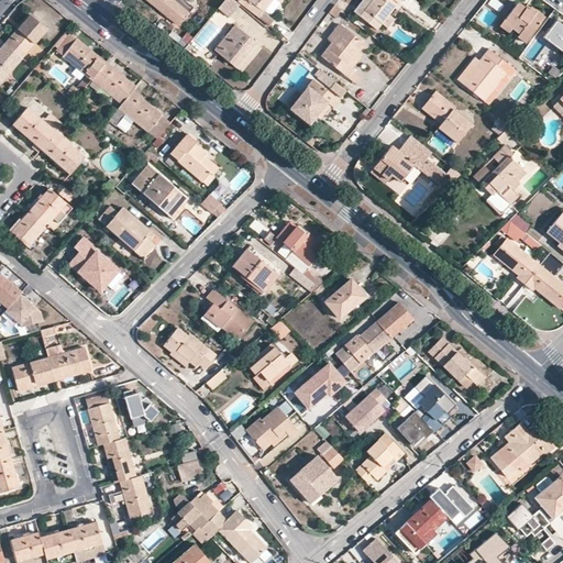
[(177,25),(188,13),(173,1),(173,0),(146,0),(165,14),(176,24),(177,25)]
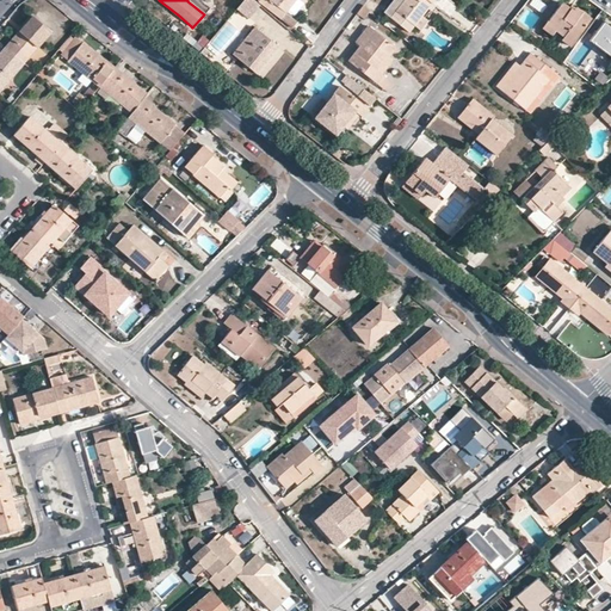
[(242,0),(236,8),(248,18),(259,5),(258,2),(253,0),(242,0)]
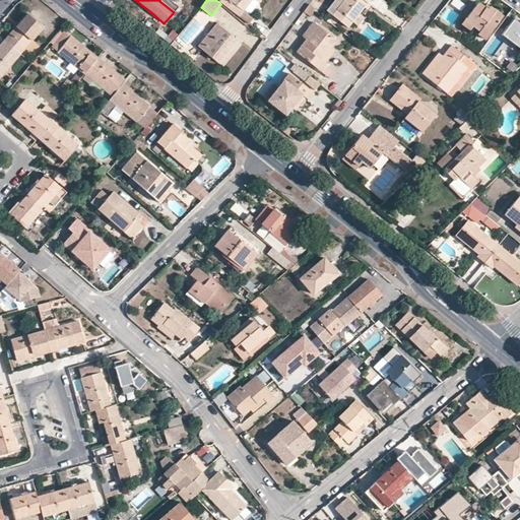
[(220,4),(237,17),(250,0),(254,0),(257,2),(258,0),(220,0),(219,2),(220,4)]
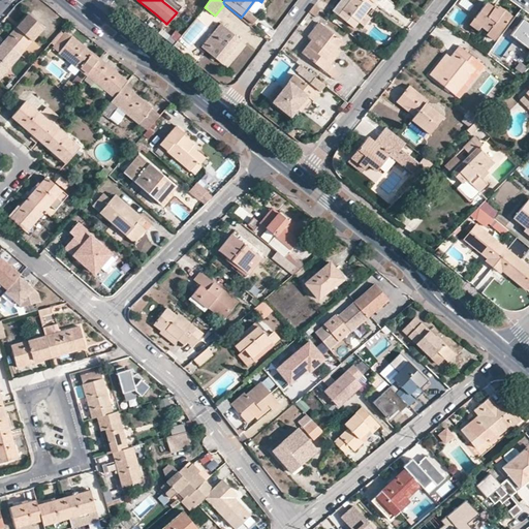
[(349,0),(343,10),(359,22),(370,7),(368,5),(371,2),(373,3),(375,0),(349,0)]
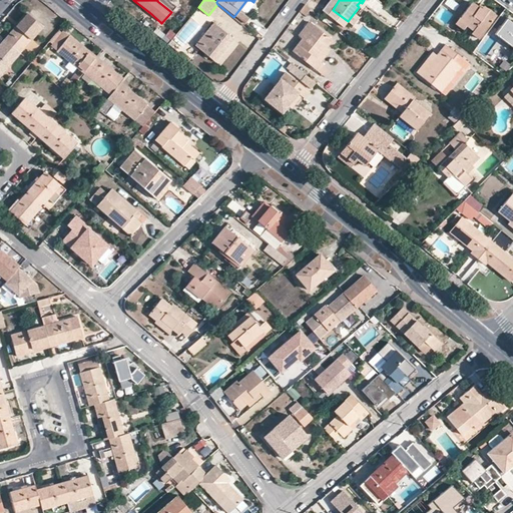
[(459,18),(466,24),(464,28),(477,38),(494,16),(482,6),(479,9),(470,3),(459,18)]
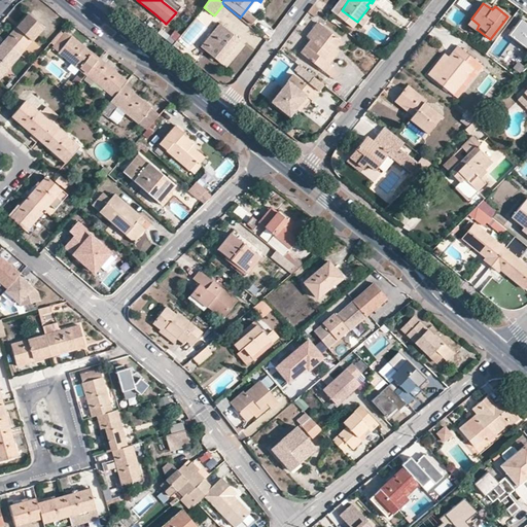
[(318,10),(312,5),(307,12),(313,16),(318,10)]
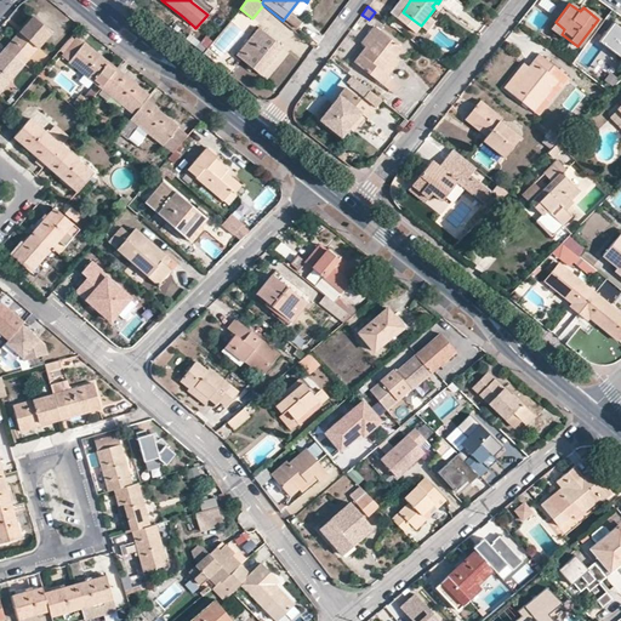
[(50,33),(32,16),(7,44),(3,49),(22,64),(50,33)]
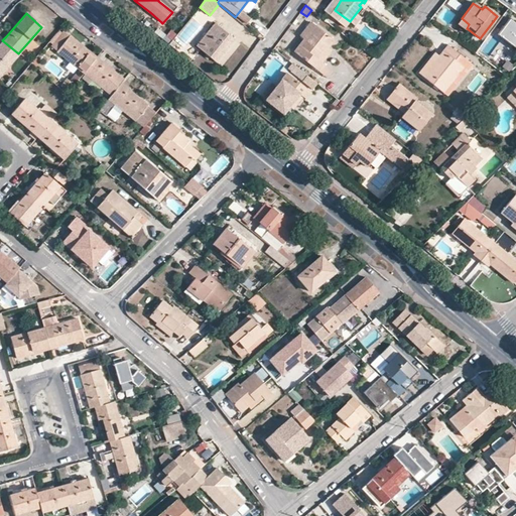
[(151,13),(147,18),(157,26),(161,22),(151,13)]
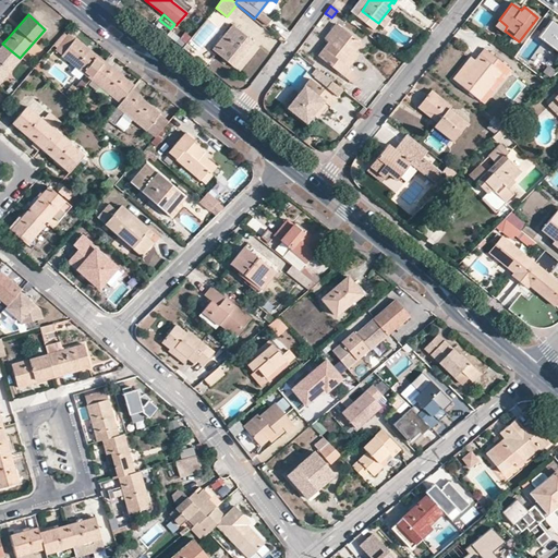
[(505,31),(507,26),(499,20),(498,20),(494,25),(502,33),(505,31)]
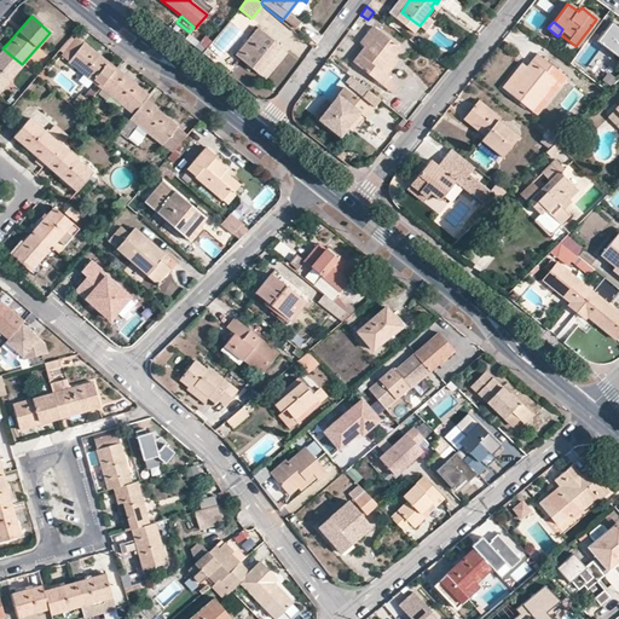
[(377,30),(372,27),(359,44),(364,47),(377,30)]
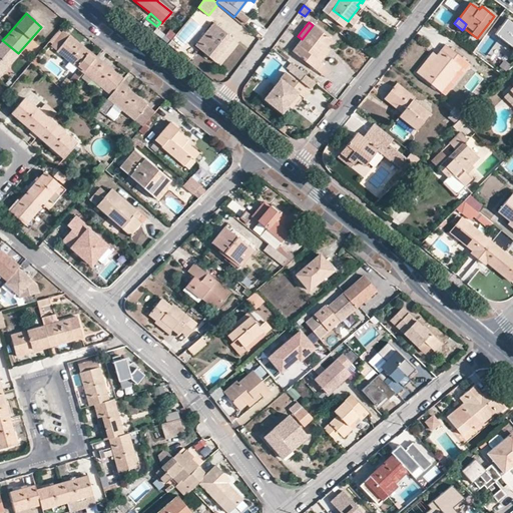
[(195,45),(214,61),(232,39),(212,24),(195,45)]
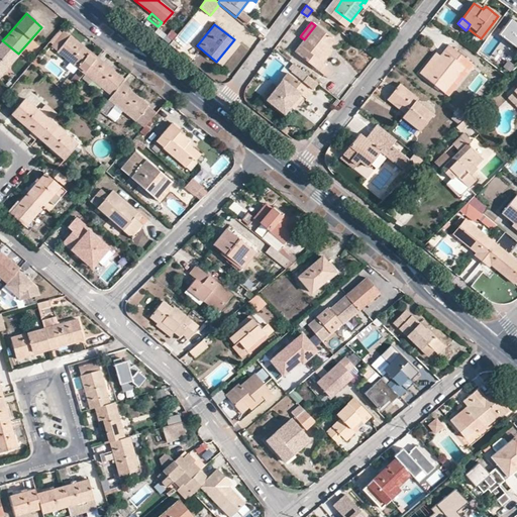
[(321,63),(318,60),(328,46),(333,39),(315,25),(304,39),(295,52),(318,71),(323,64),(321,63)]
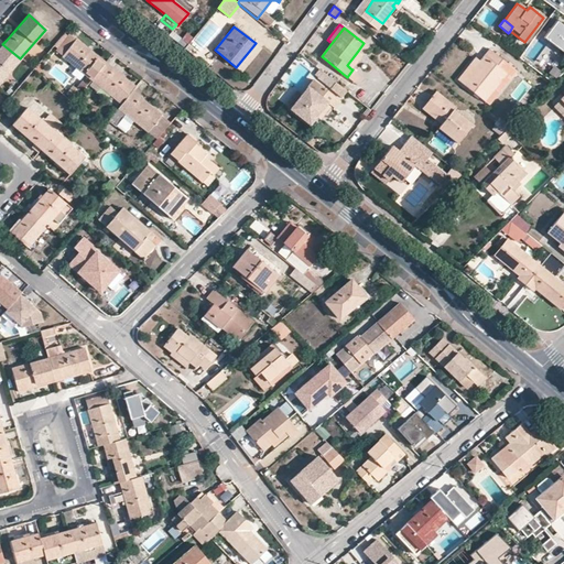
[(75,40),(66,33),(53,50),(62,56),(75,40)]
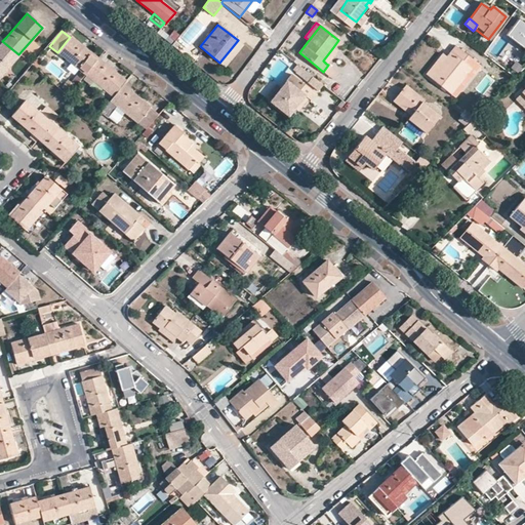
[(84,75),(97,58),(70,36),(70,37),(57,52),(56,52),(84,75)]
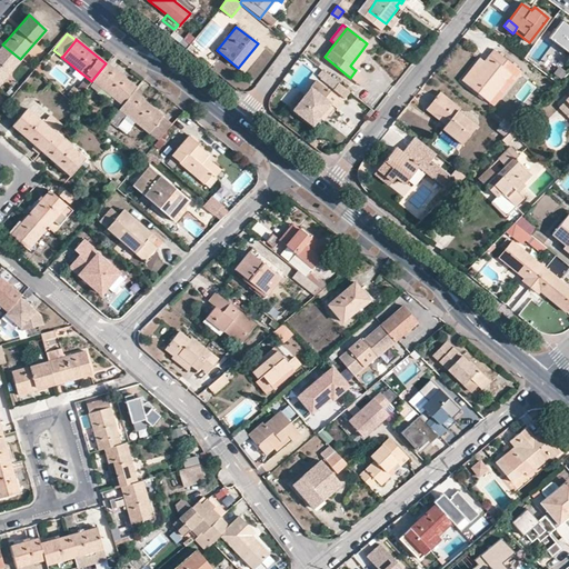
[(0,81),(20,59),(2,45),(0,47),(0,81)]
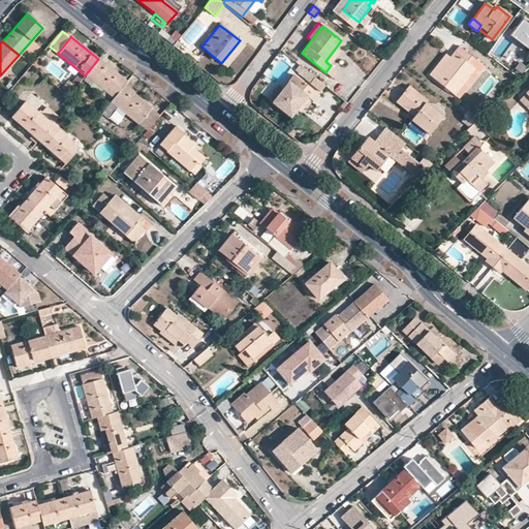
[(433,79),(453,94),(474,68),(478,71),(484,66),(459,47),(449,57),(433,79)]
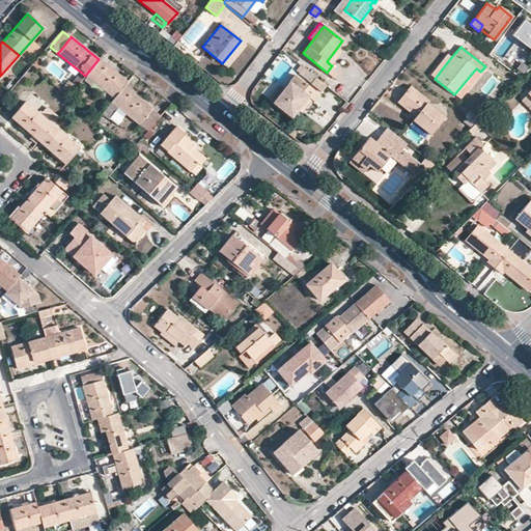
[(327,61),(330,64),(340,51),(337,48),(327,61)]
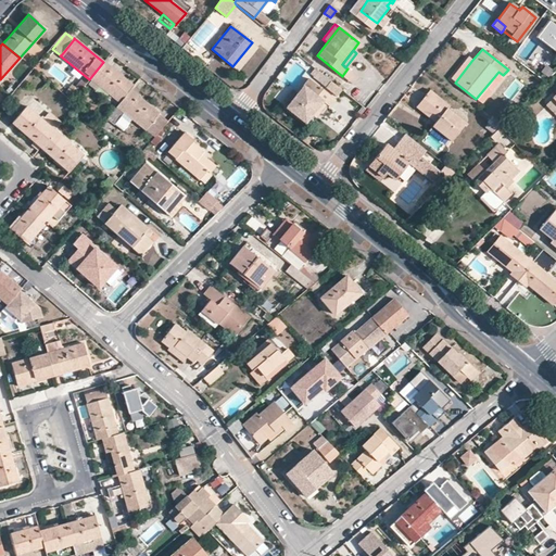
[(450,79),(455,83),(472,60),(468,57),(450,79)]
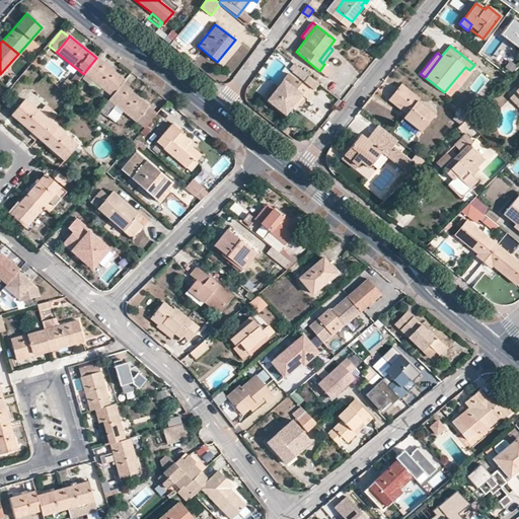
[(121,83),(124,79),(96,58),(83,74),(109,95),(121,83)]
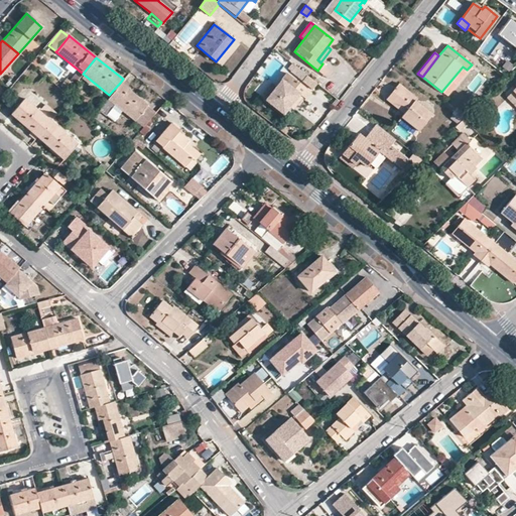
[(441,92),(446,96),(467,70),(463,67),(441,92)]
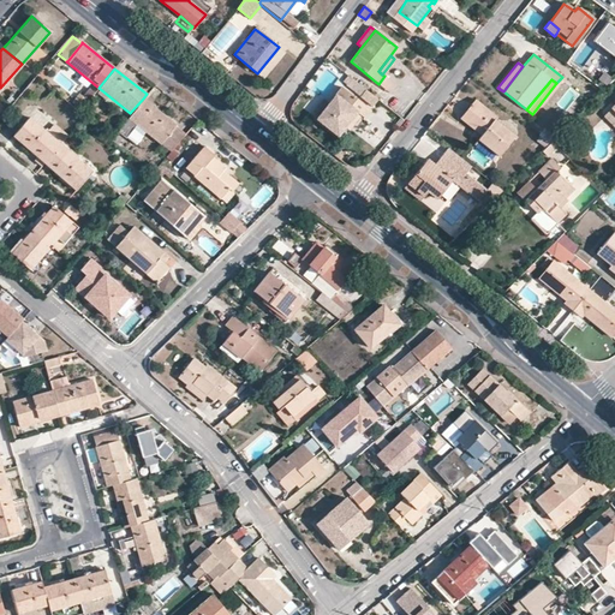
[(338,136),(345,127),(356,113),(360,117),(363,118),(369,109),(341,88),(329,102),(317,119),(338,136)]
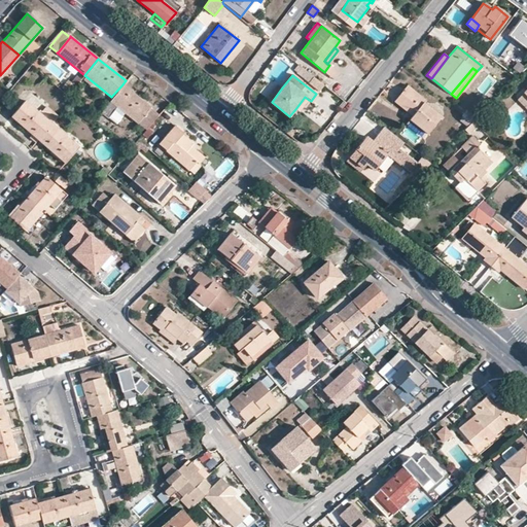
[(107,118),(116,107),(125,113),(137,124),(138,123),(146,129),(157,115),(149,109),(150,107),(123,84),(111,97),(100,112),(107,118)]
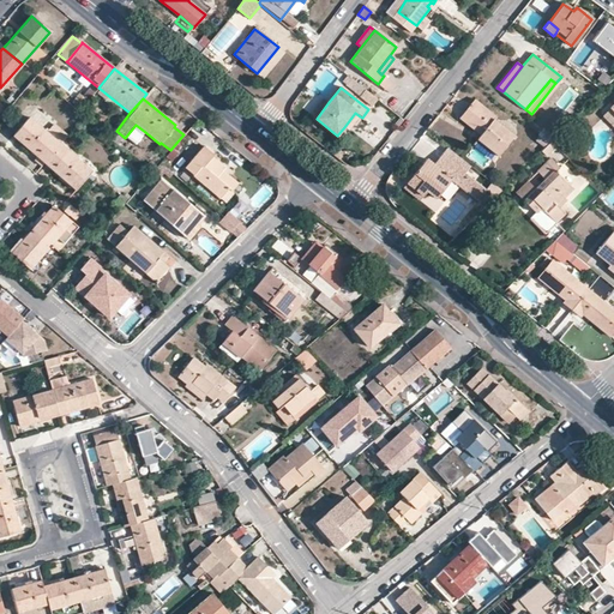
[(329,102),(324,100),(312,114),(317,119),(329,102)]
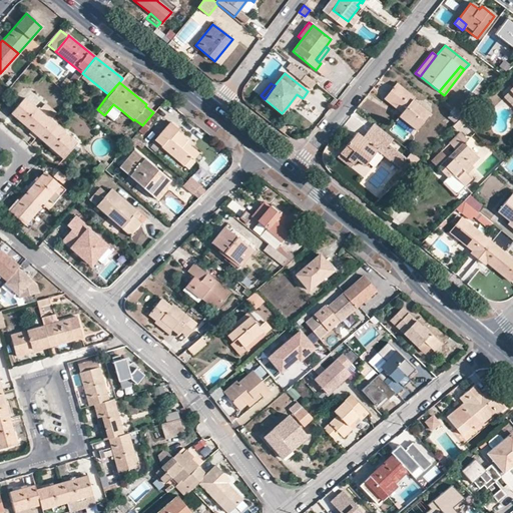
[(396,83),(383,99),(401,113),(398,116),(415,130),(429,113),(412,99),(413,97),(396,83)]
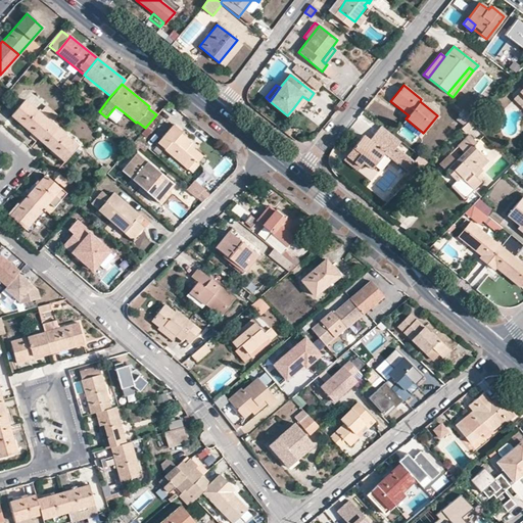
[(90,92),(85,89),(81,94),(85,98),(90,92)]
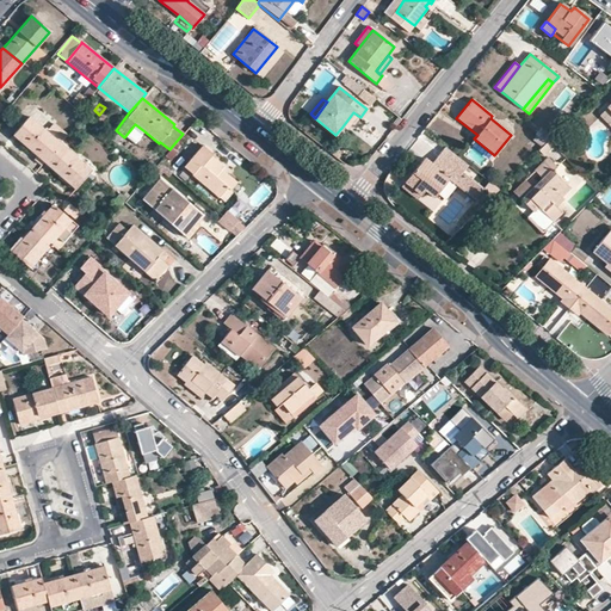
[(610,111),(606,107),(599,115),(610,127),(610,111)]
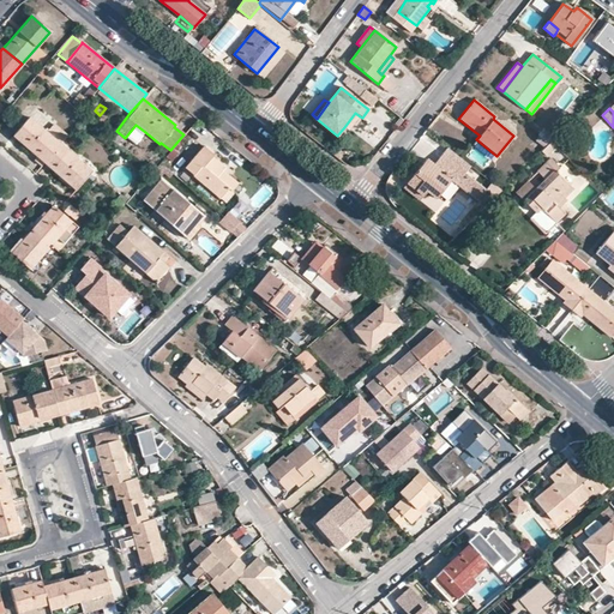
[(360,116),(355,113),(344,127),(348,131),(360,116)]
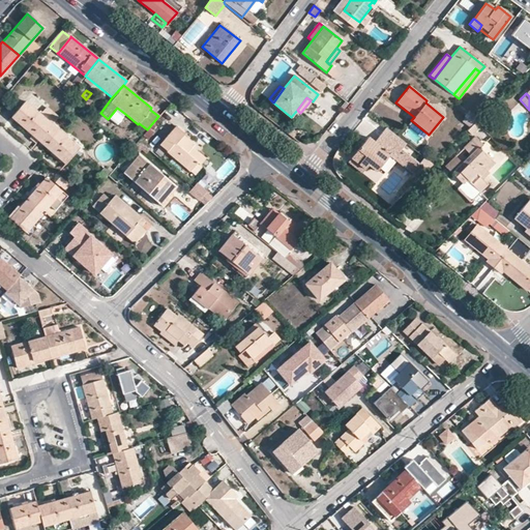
[(58,116),(46,107),(39,114),(24,100),(10,116),(31,135),(29,138),(34,143),(38,140),(52,123),(58,116)]
